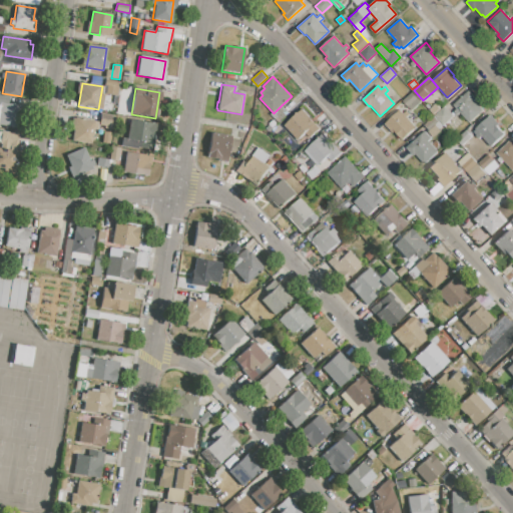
[(454,104),(469,90),(476,98),(474,100),(483,109),(470,121),(454,104)]
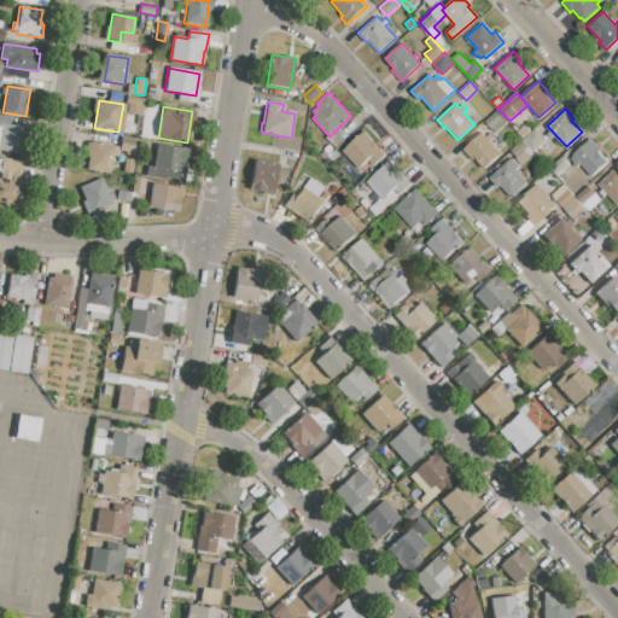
[(485,121),(496,111),(507,122),(495,133),(485,121)]
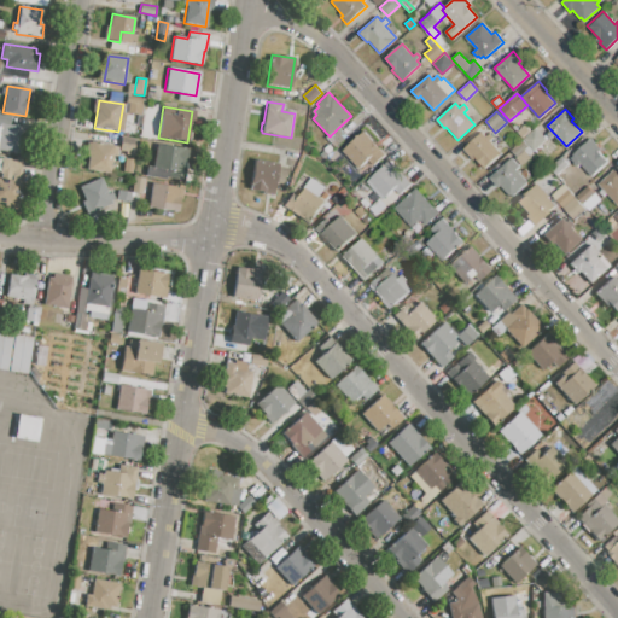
[(0,151),(0,115),(11,117),(10,124),(29,128),(27,140),(23,140),(21,155),(0,151)]
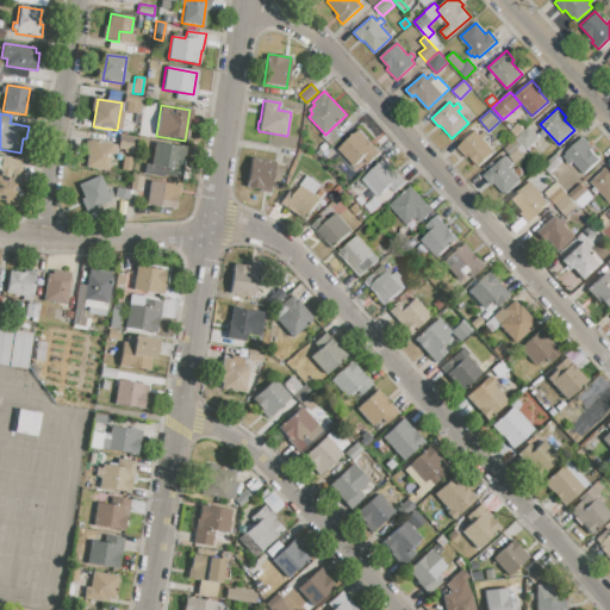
[(516,136),(511,130),(518,124),(523,130),(516,136)]
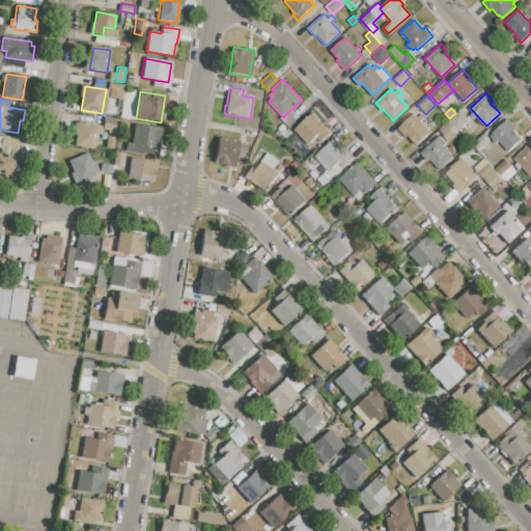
[(291,109),(299,116),(287,127),(281,119),(283,117),(291,109)]
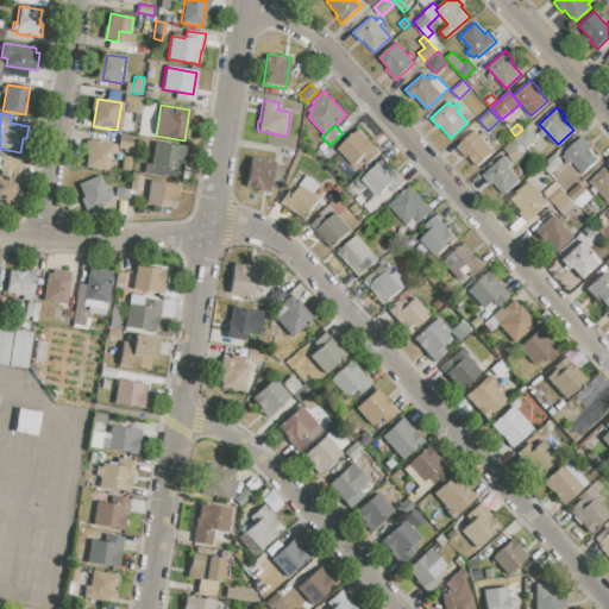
[(516,136),(529,125),(538,135),(535,136),(538,138),(527,148),(516,136)]
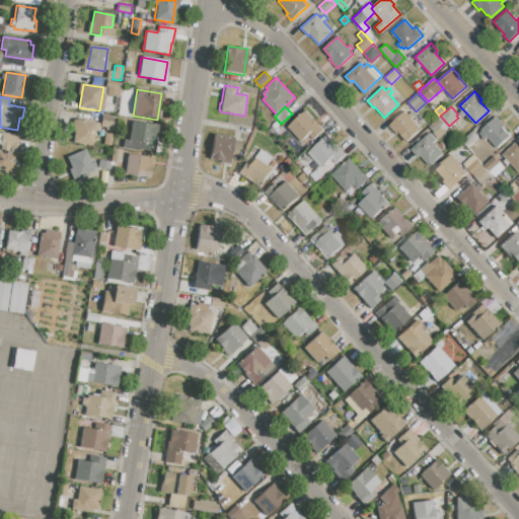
[(305,110),(323,131),(313,140),(308,135),(300,142),(287,127),(305,110)]
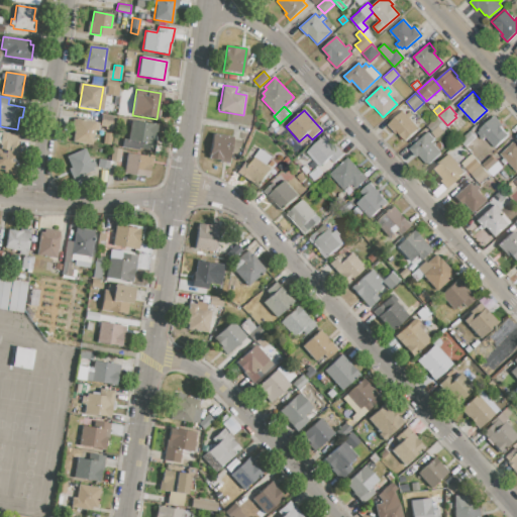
[(403,111),(406,115),(410,111),(413,115),(410,118),(419,129),(405,141),(398,132),(396,133),(388,124),(403,111)]
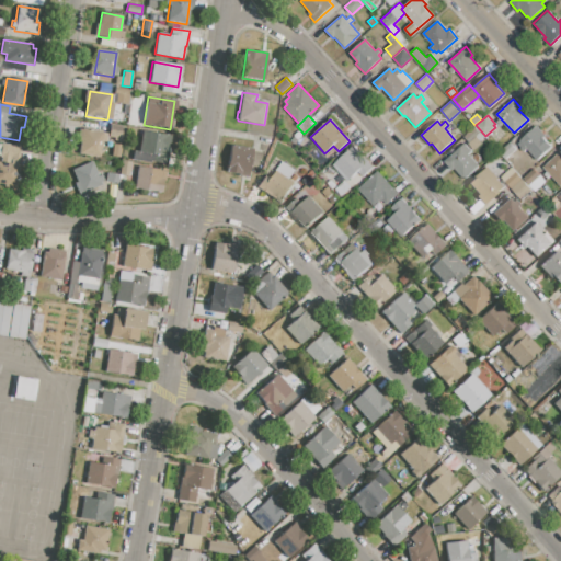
[(111,125),(125,127),(124,139),(109,137),(111,125)]
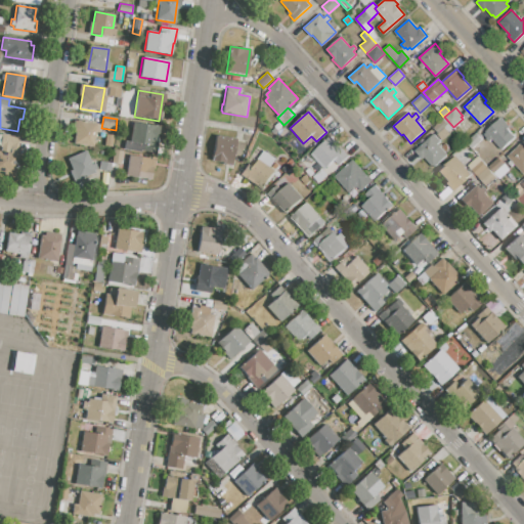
[(434,127),(443,118),(448,124),(444,127),(438,132),(434,127)]
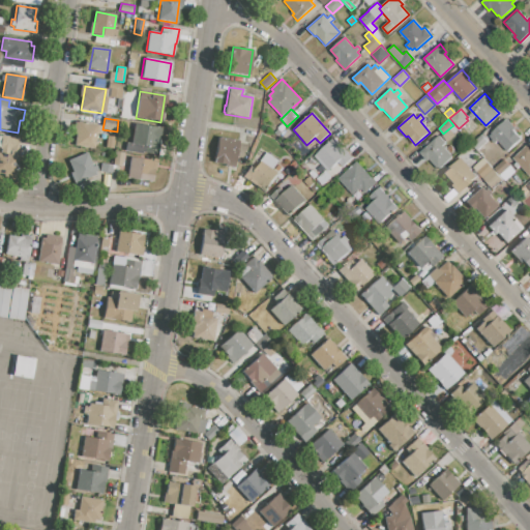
[(489,136),(507,119),(514,127),(512,129),(521,139),(508,150),(498,139),(495,142),(489,136)]
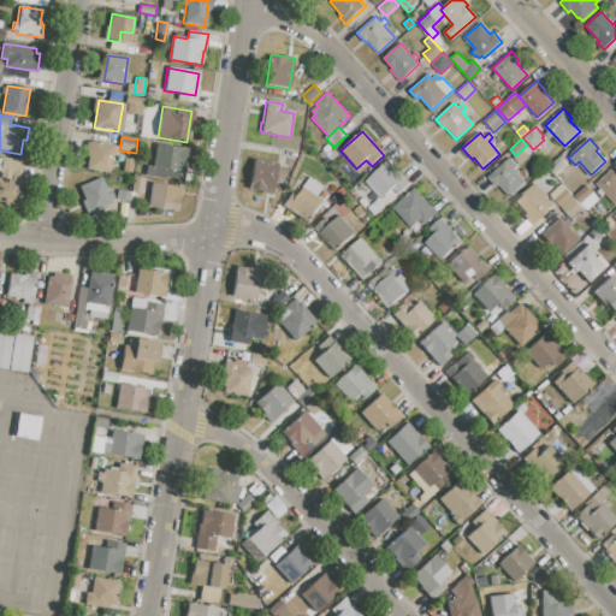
[(90,142),(114,146),(110,173),(86,170),(90,142)]
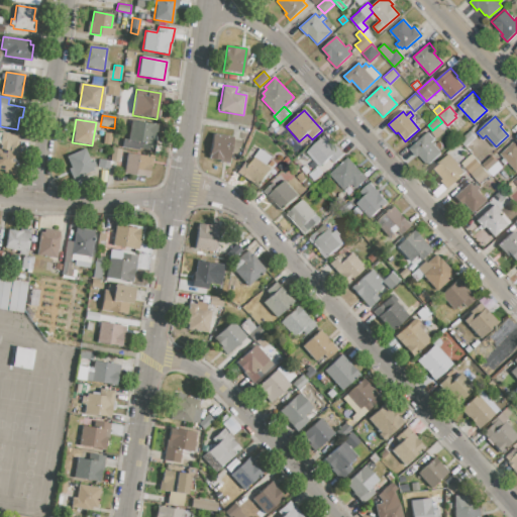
[(131,121),(156,125),(151,151),(127,147),(131,121)]
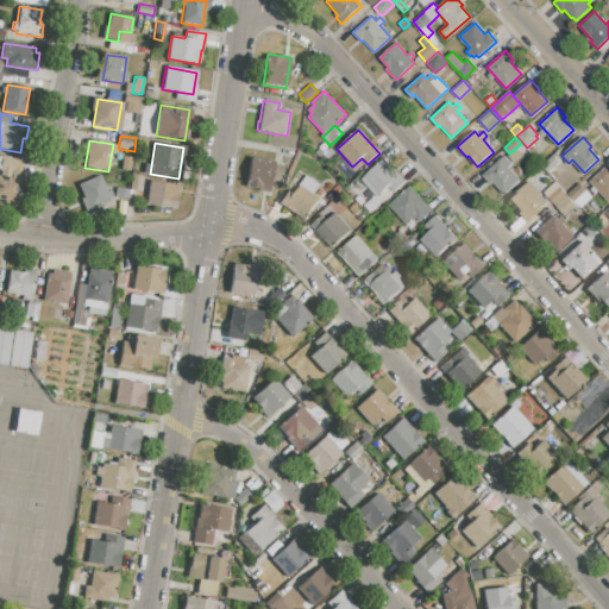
[(516,148),(522,155),(514,162),(508,156),(509,154),(516,148)]
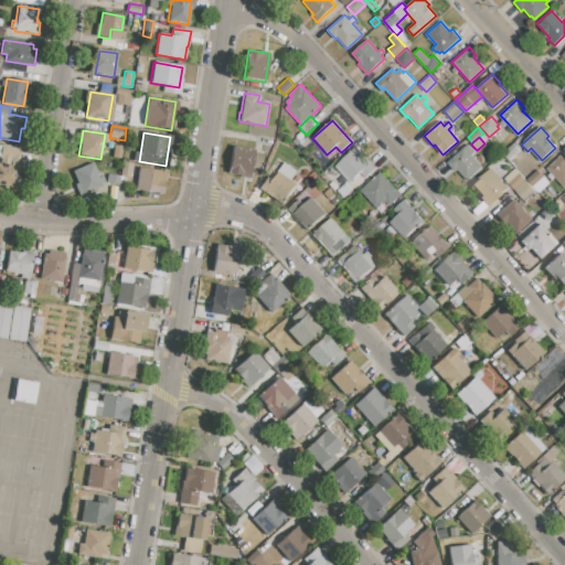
[(502,153),(513,144),(519,150),(509,160),(502,153)]
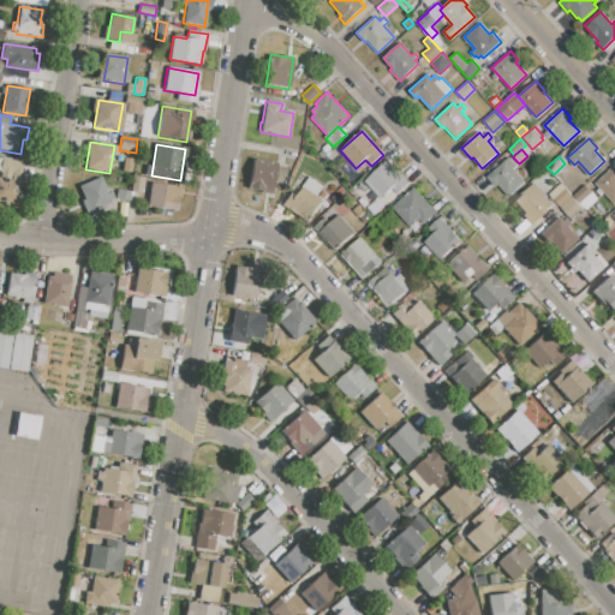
[(21,171),(25,171),(19,204),(0,201),(0,171),(3,157),(22,161),(21,171)]
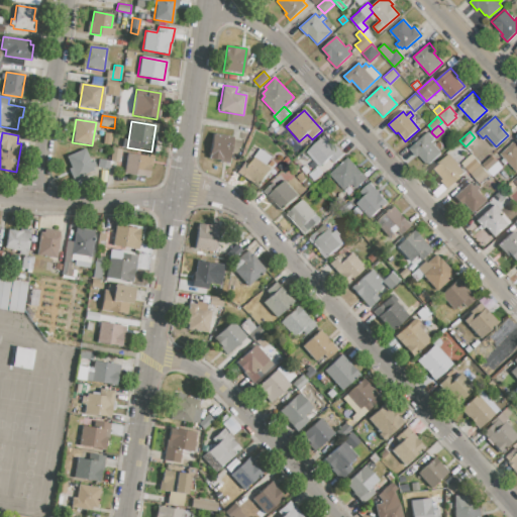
[(104,132),(111,134),(109,145),(102,144),(104,132)]
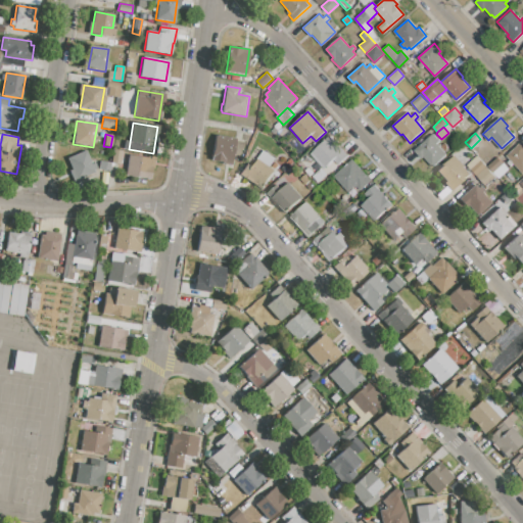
[(433,134),(439,141),(437,143),(446,154),(432,167),(423,155),(421,157),(415,150),(433,134)]
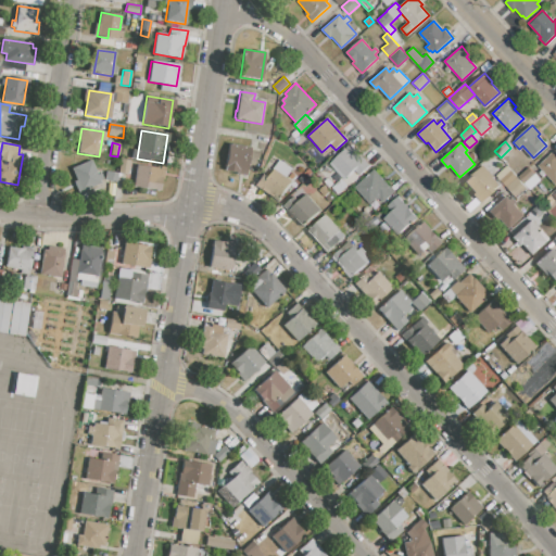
[(351,143),(370,165),(359,175),(355,169),(346,178),(331,162),(351,143)]
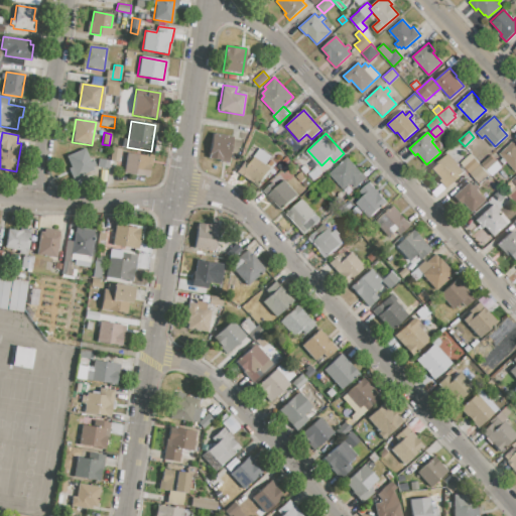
[(213,134),(233,137),(228,162),(208,159),(213,134)]
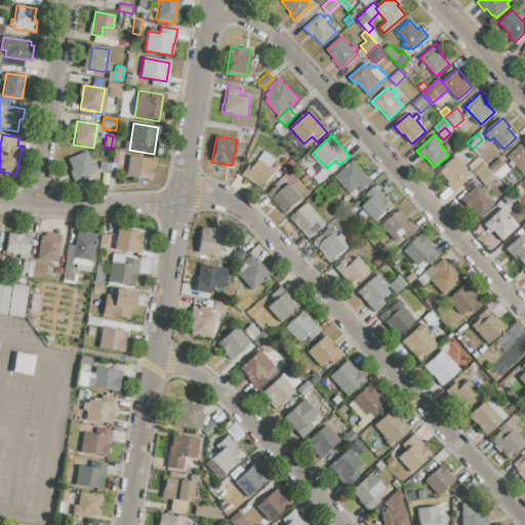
[(509,156),(524,142),(524,143),(524,173),(524,174),(509,156)]
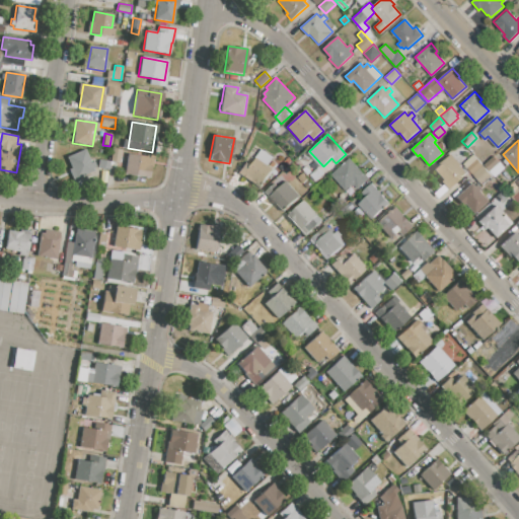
[(114,149),(121,150),(119,163),(112,162),(114,149)]
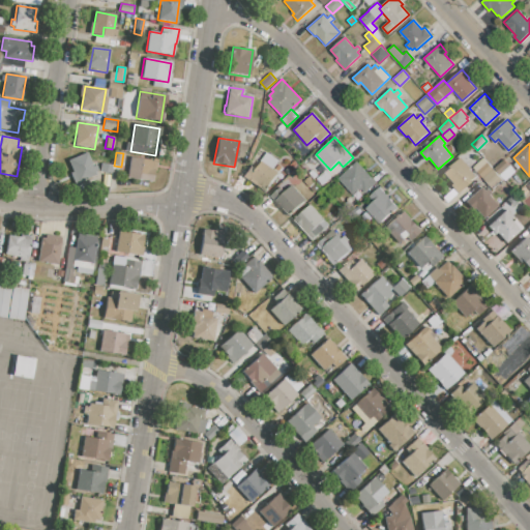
[(242,177),(251,166),(256,169),(267,152),(278,160),(273,168),(280,173),(265,194),(242,177)]
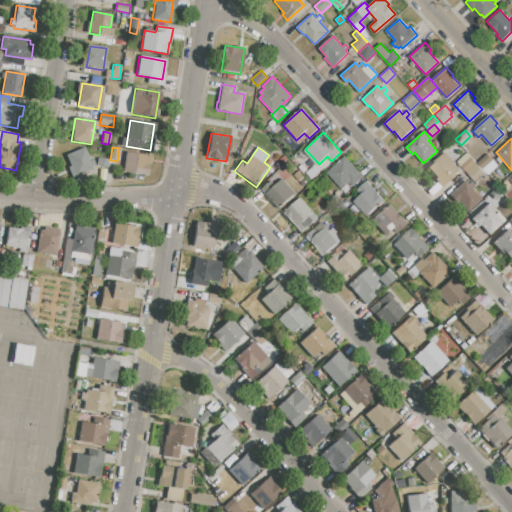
[(84,148),(89,162),(93,160),(94,165),(91,166),(92,169),(74,175),(66,154),(84,148)]
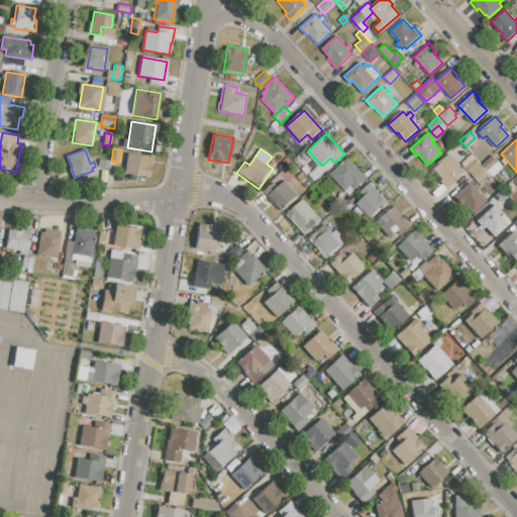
[(127,153),(149,157),(145,177),(123,174),(127,153)]
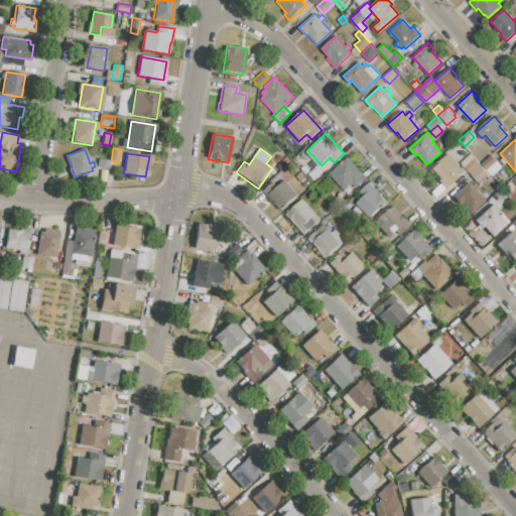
[(448,153),(459,163),(457,165),(463,171),(444,188),(437,180),(440,178),(431,169),(448,153)]
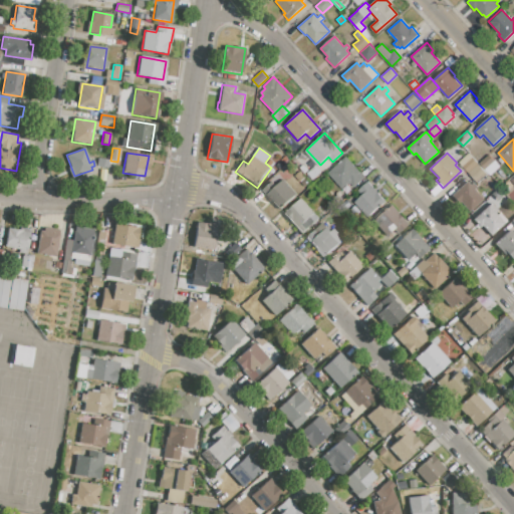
[(459,163),(469,154),(478,164),(468,173),(459,163)]
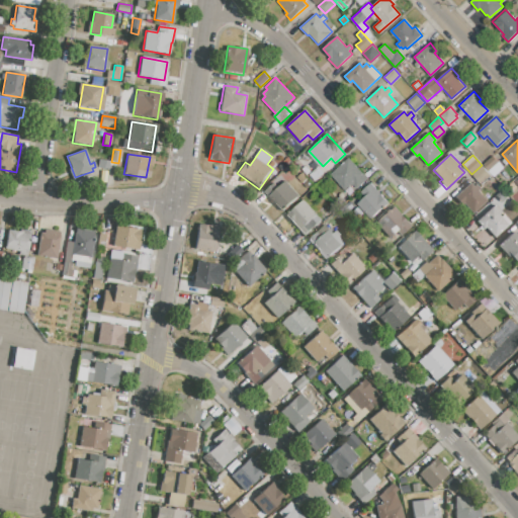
[(483,164),(493,155),(503,167),(494,176),(483,164)]
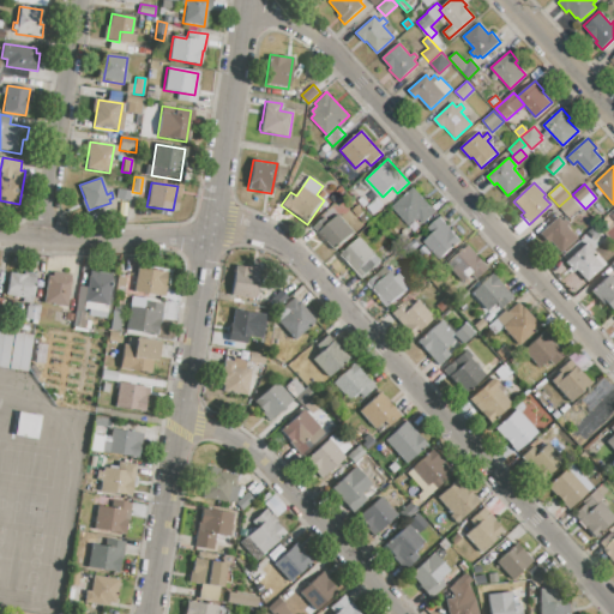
[(414,187),(435,211),(422,223),(417,217),(408,226),(391,206),(414,187)]
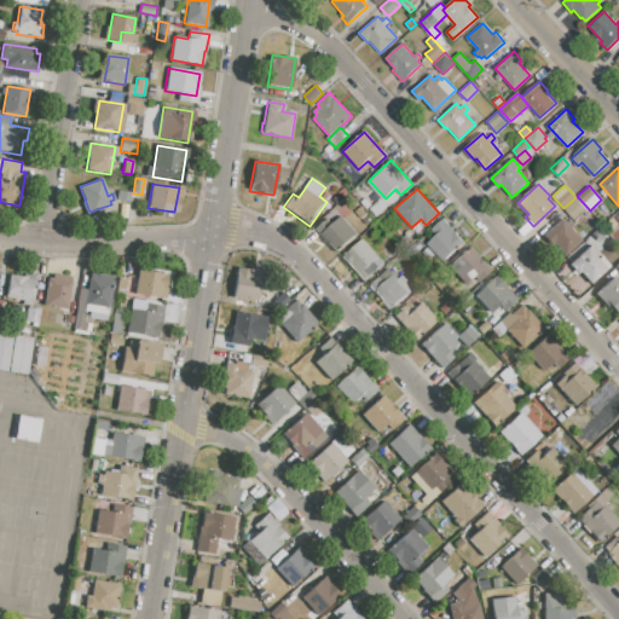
[(117,190),(131,192),(128,203),(116,201),(117,190)]
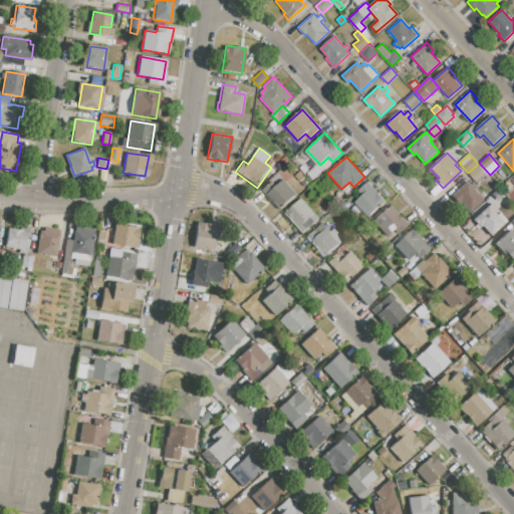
[(478,164),(487,174),(477,183),(468,173),(478,164)]
